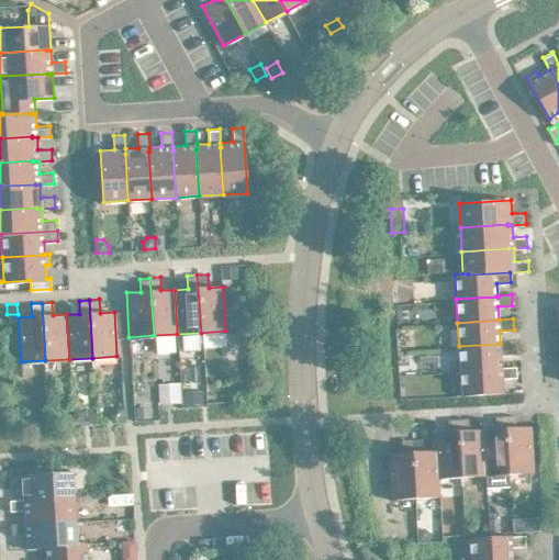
[(459,346),(460,370),(502,368),(502,367),(501,354),(515,354),(514,342),(500,343),(500,344),(459,346)]
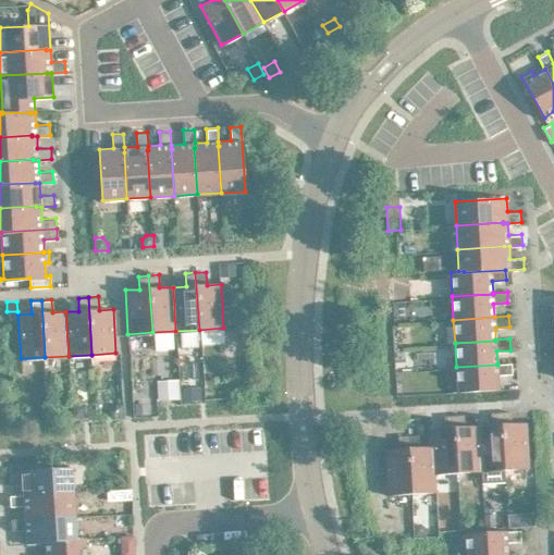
[(497,365),(456,367),(457,391),(499,389),(497,374),(512,373),(512,362),(497,364),(497,365)]
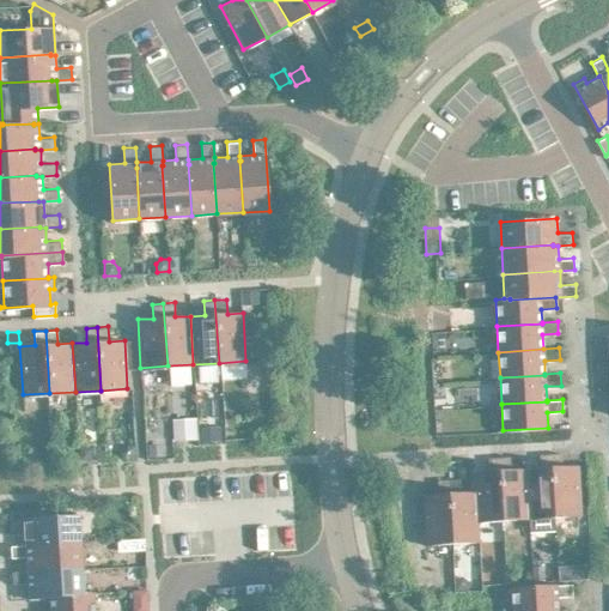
[(195,417),(172,418),(174,437),(196,436),(195,417)]
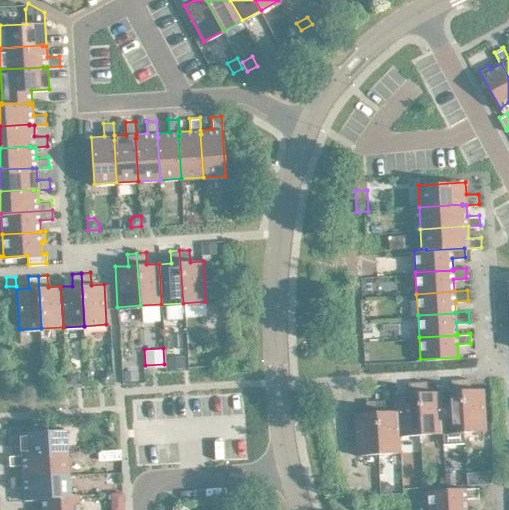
[(184,355),(167,355),(168,368),(184,367),(184,355)]
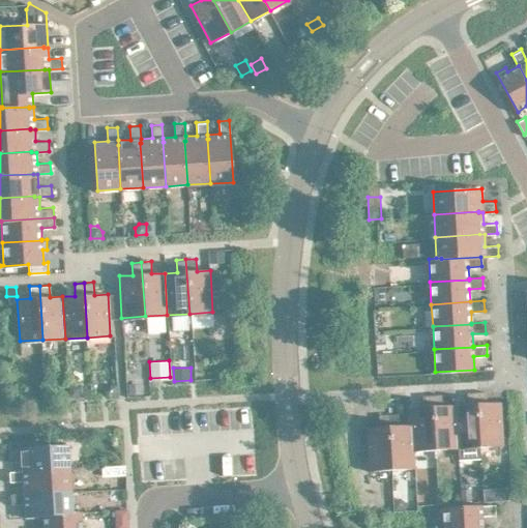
[(141,382),(127,382),(128,393),(142,393),(141,382)]
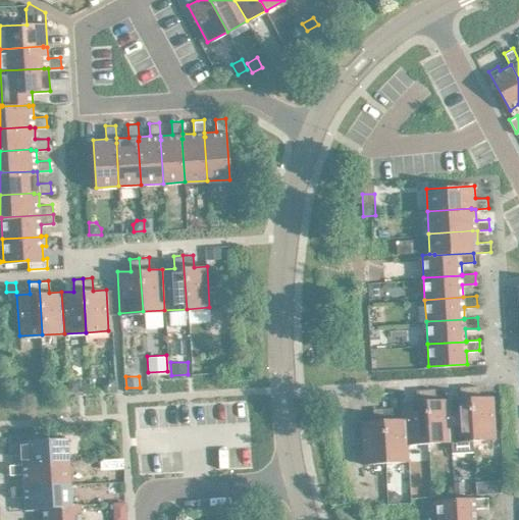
[(108,377),(103,383),(103,388),(103,390),(104,390),(115,390),(115,387),(115,377),(108,377)]
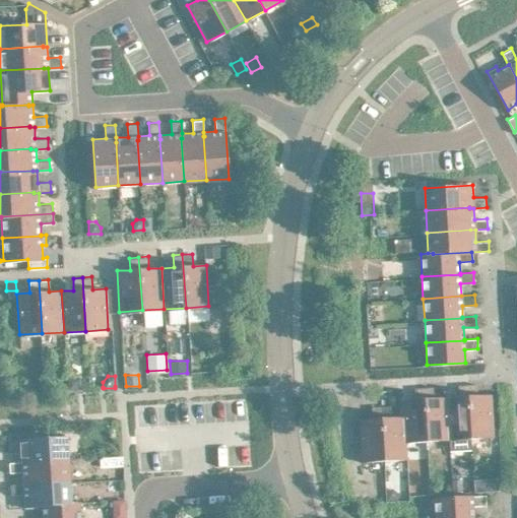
[(67,378),(67,389),(69,389),(78,388),(78,377),(67,378)]
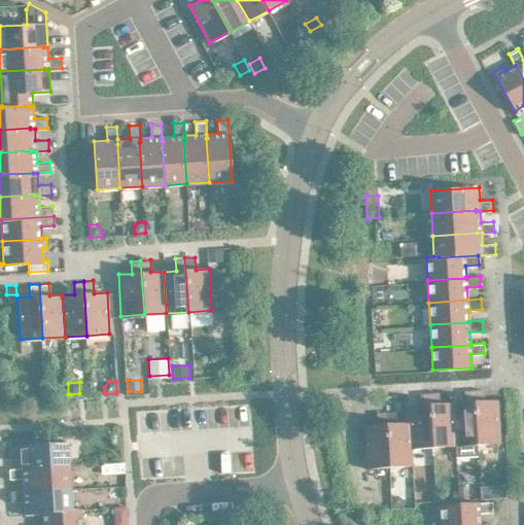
[(483,388),(474,389),(477,443),(499,442),(497,400),(484,400),(483,388)]
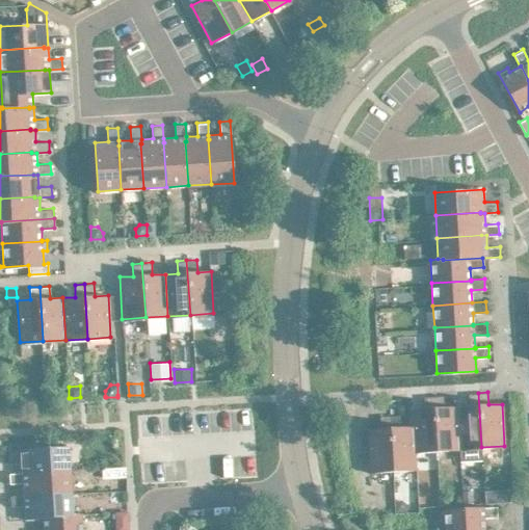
[(469,405),(456,406),(458,449),(481,447),(478,393),(468,393),(469,405)]
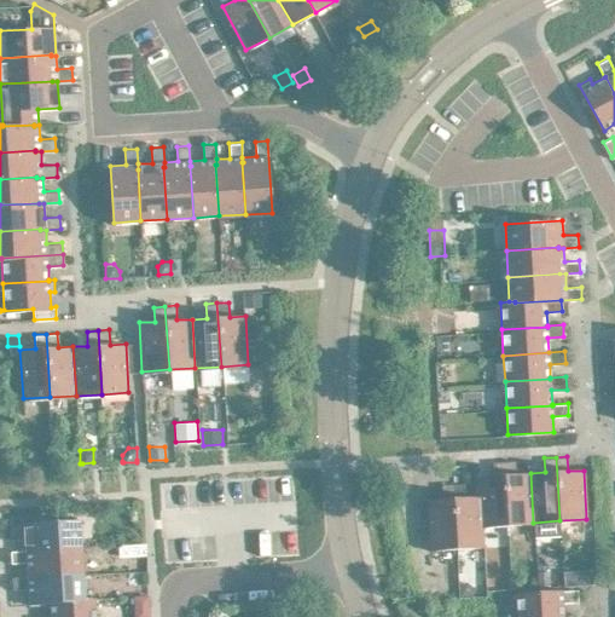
[(477,477),(479,496),(479,502),(480,502),(481,525),(482,525),(508,524),(504,460),(492,461),(493,476),(477,477)]
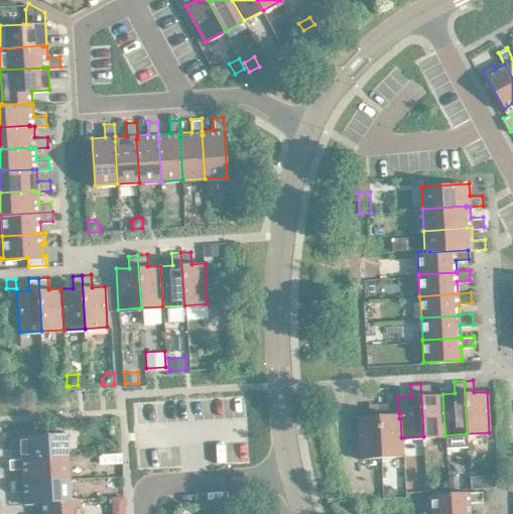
[(429,383),(420,383),(423,436),(444,435),(442,394),(430,395),(429,383)]
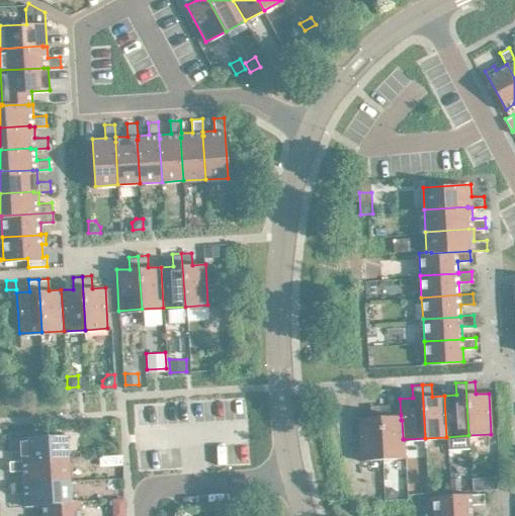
[(389,404),(378,405),(382,457),(405,456),(404,439),(403,439),(402,420),(401,420),(401,415),(390,416),(389,404)]
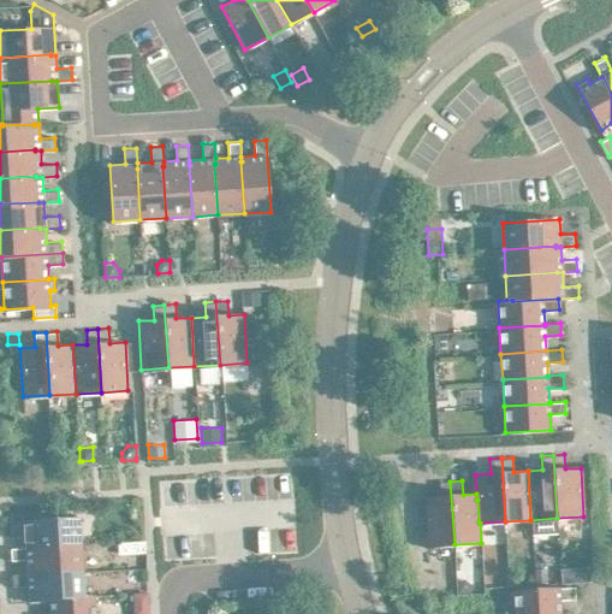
[(455,544),(450,482),(439,482),(440,496),(425,497),(428,545),(455,544)]
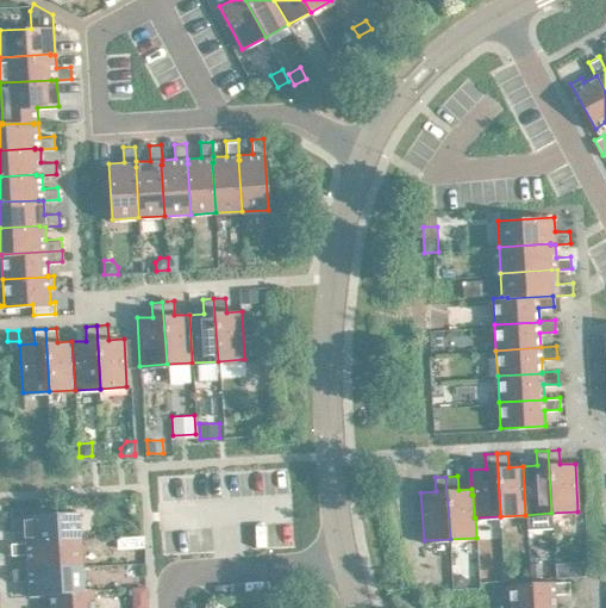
[(30,503),(18,503),(18,506),(19,514),(31,514),(30,504),(30,503)]
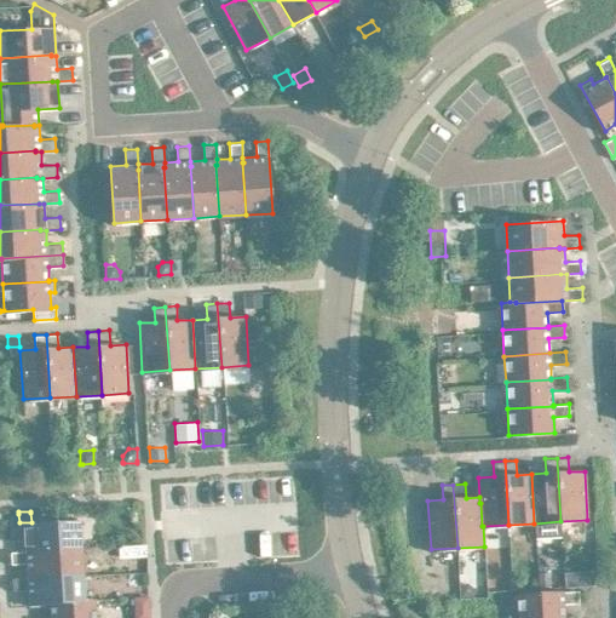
[(24,536),(26,550),(30,549),(30,550),(80,548),(78,520),(9,525),(10,537),(24,536)]
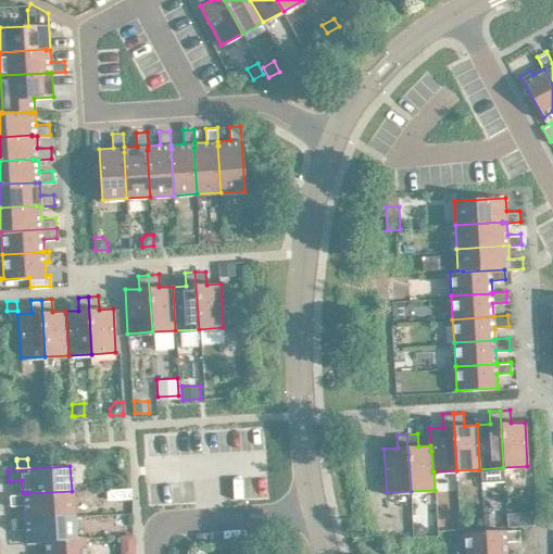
[(122,488),(111,488),(112,499),(123,499),(122,488)]
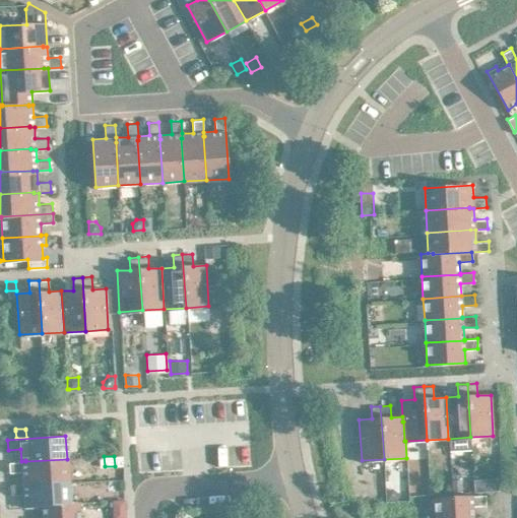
[(21,471),(22,482),(27,482),(27,483),(69,480),(67,459),(25,461),(25,460),(21,461),(8,461),(9,472),(21,471)]
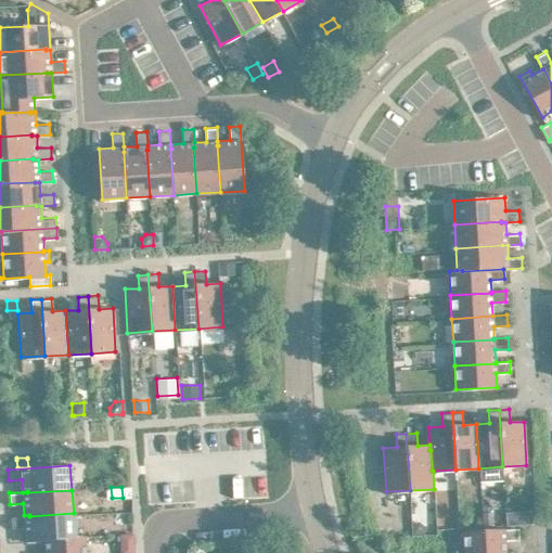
[(492,511),(482,512),(483,526),(492,526),(492,511)]
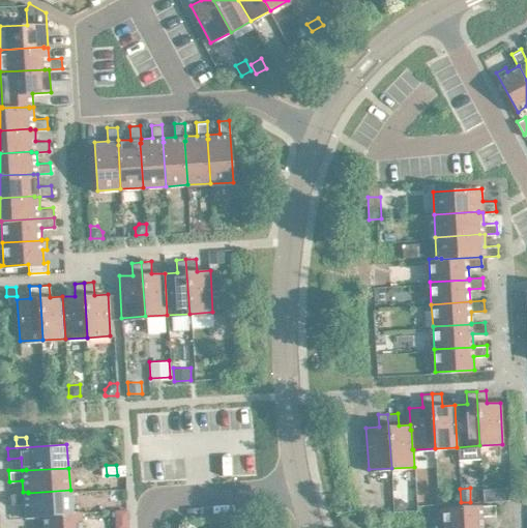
[(24,516),(42,515),(67,512),(67,511),(71,511),(70,490),(28,493),(28,492),(23,492),(10,493),(10,503),(24,503),(24,516)]
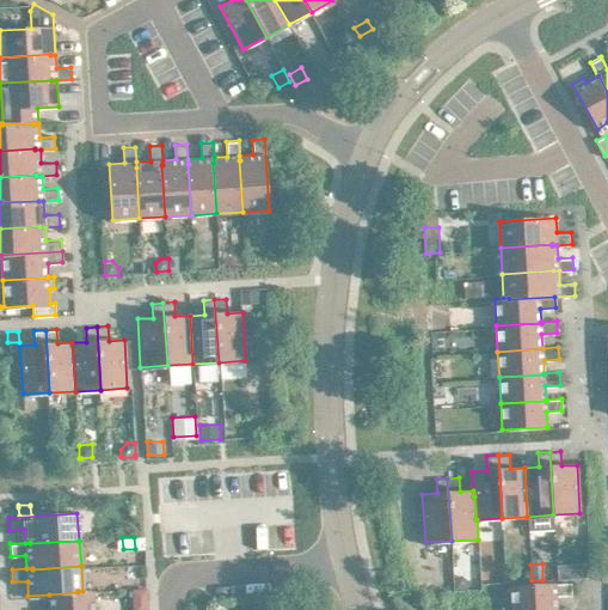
[(461,575),(454,575),(455,589),(467,587),(467,580),(461,575)]
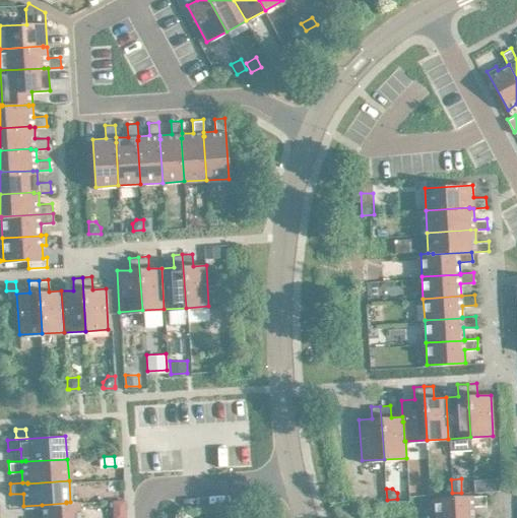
[(434,498),(435,517),(473,517),(473,505),(487,505),(486,495),(434,498)]
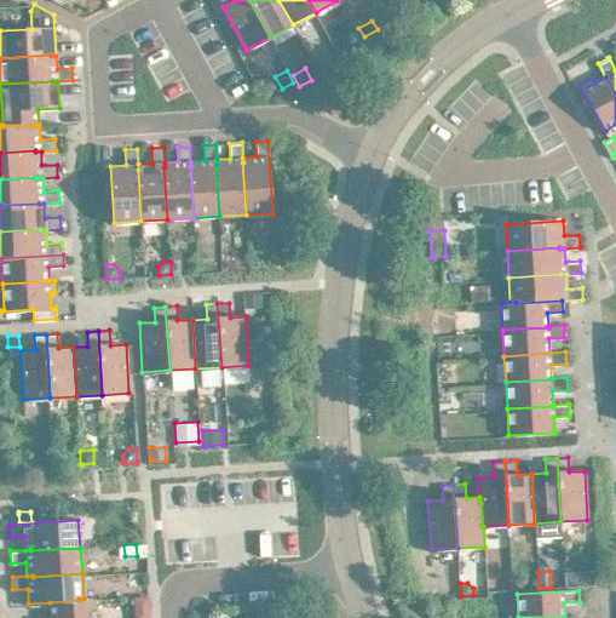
[(96,617),(95,598),(84,599),(79,599),(79,600),(50,602),(50,617),(96,617)]
